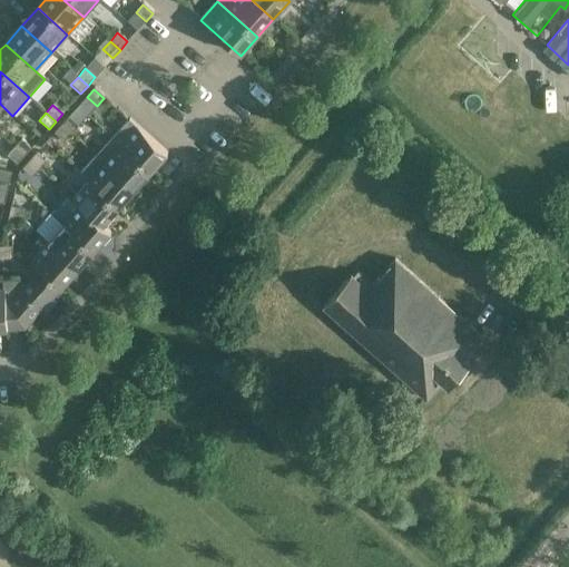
[(61,126),(71,135),(78,127),(68,118),(61,126)]
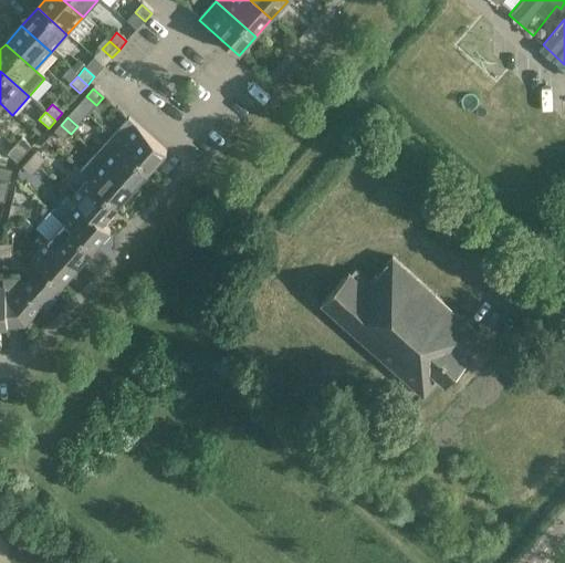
[(166,154),(136,127),(128,120),(111,138),(148,173),(166,154)]
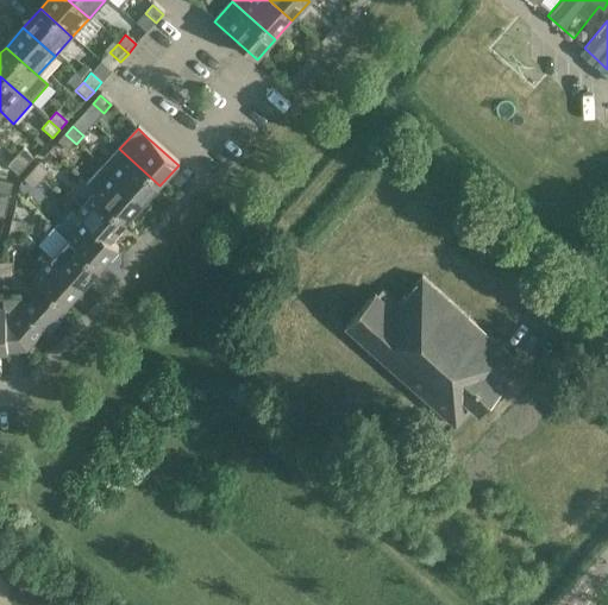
[(66,134),(57,143),(68,152),(76,144),(66,134)]
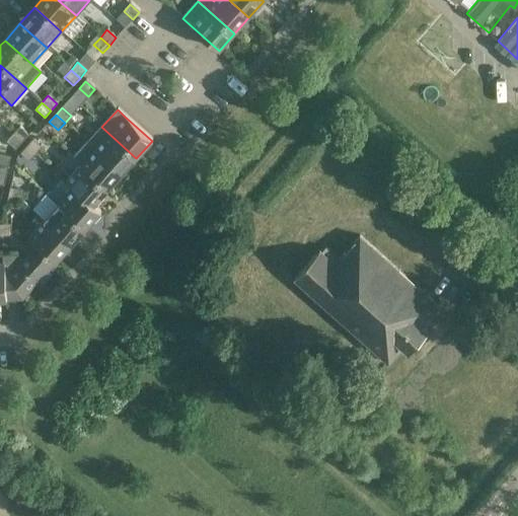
[(136,158),(101,127),(87,143),(122,174),(136,158)]
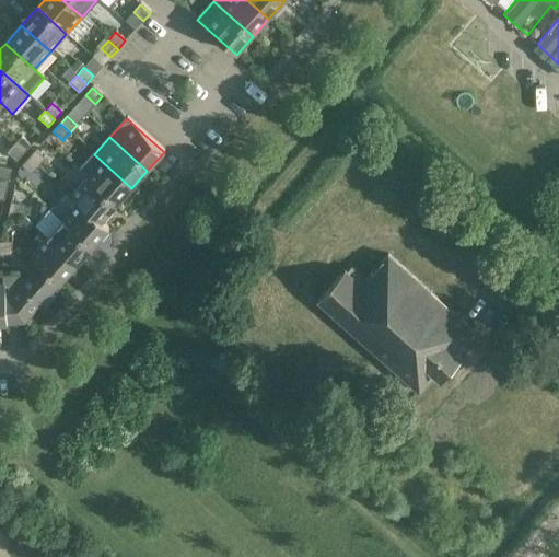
[(13,146),(23,154),(30,147),(20,138),(13,146)]
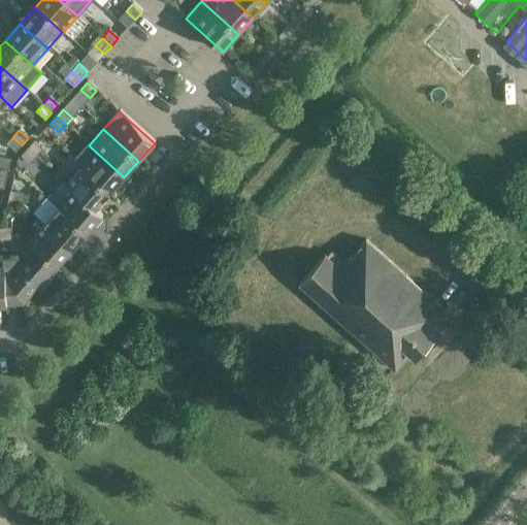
[(6,144),(14,153),(22,145),(12,137),(6,144)]
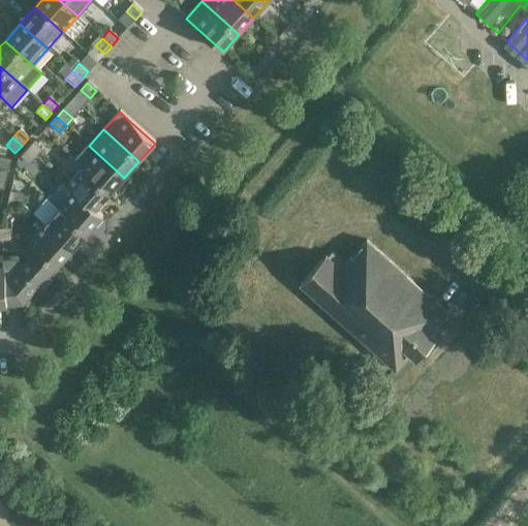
[(27,151),(36,159),(42,151),(33,143),(27,151)]
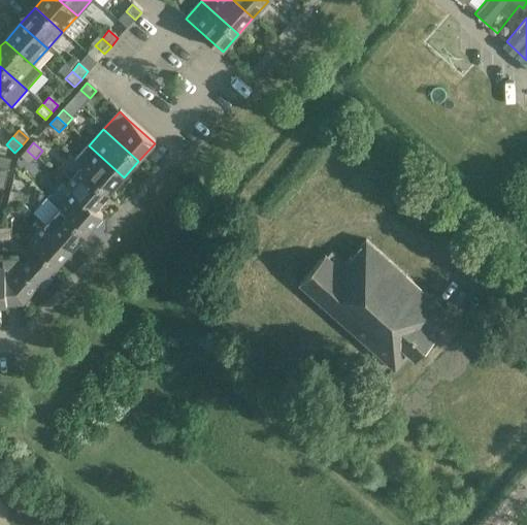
[(124,177),(89,145),(74,162),(81,169),(108,194),(124,177)]
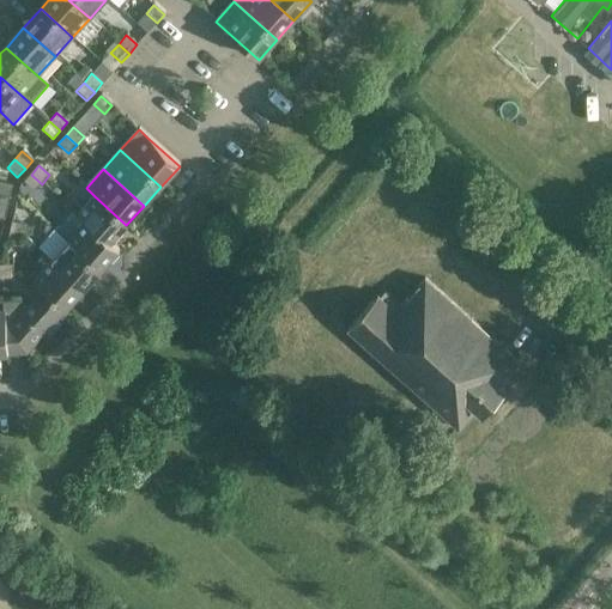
[(31,175),(23,183),(34,193),(42,184),(31,175)]
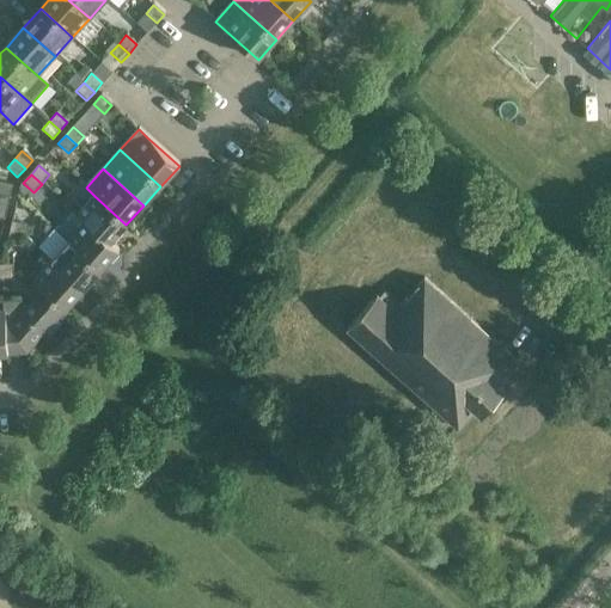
[(0,219),(2,220),(11,186),(0,183),(0,219)]
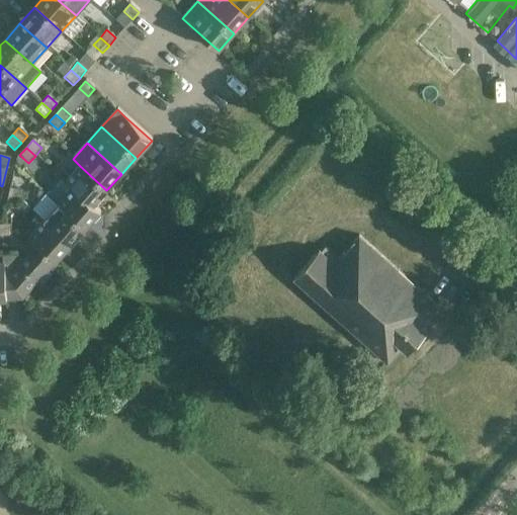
[(65,183),(72,190),(73,189),(92,206),(92,205),(106,190),(80,166),(65,183)]
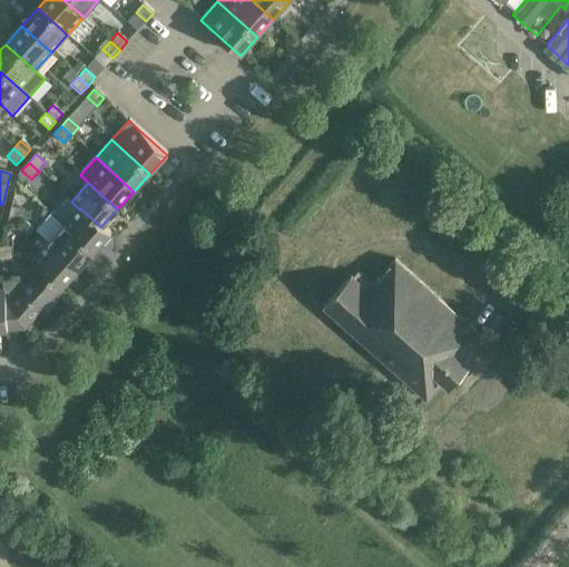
[(23,209),(10,207),(8,217),(21,221),(23,209)]
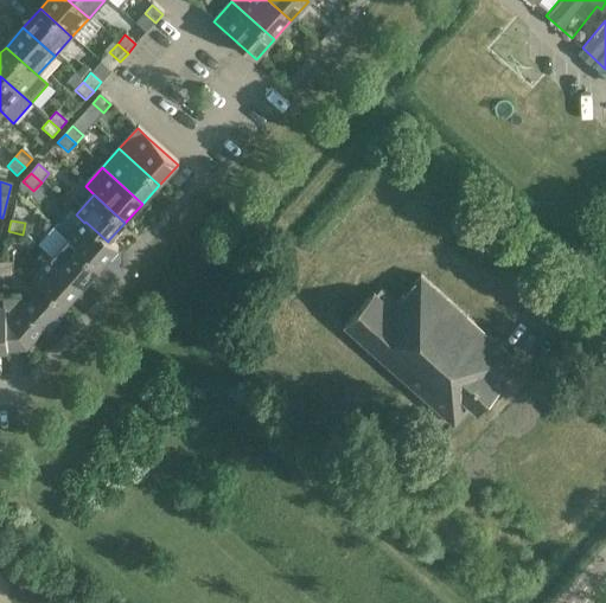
[(85,222),(84,223),(67,241),(100,269),(117,249),(108,241),(108,242),(85,222)]
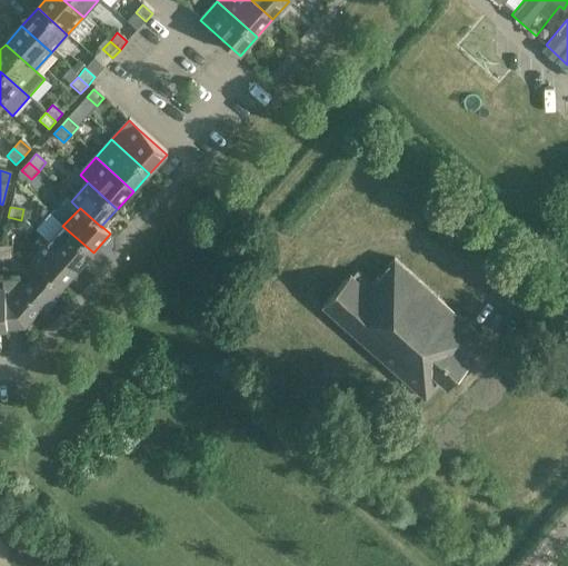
[(21,220),(8,217),(6,227),(19,230),(21,220)]
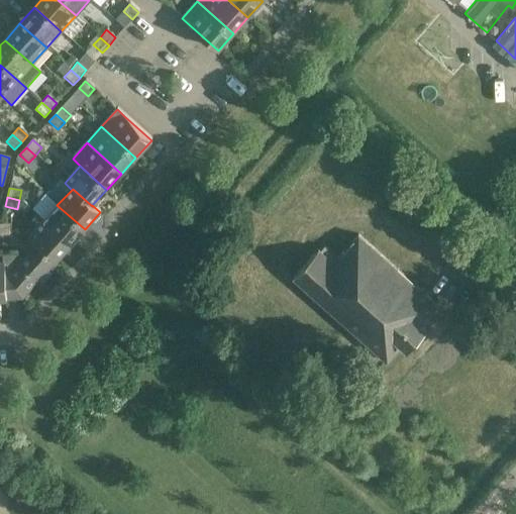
[(85,229),(57,205),(42,221),(70,245),(85,229)]
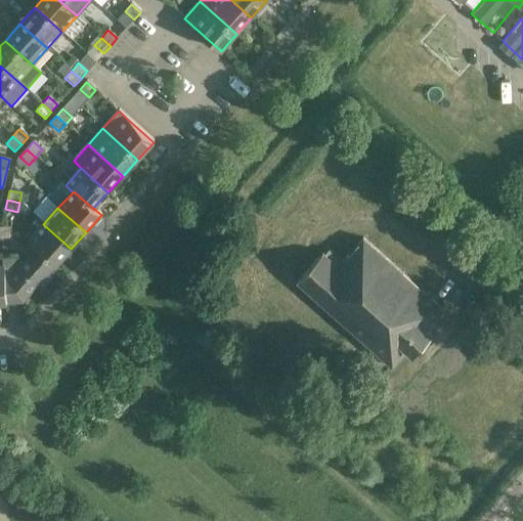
[(27,242),(34,248),(35,247),(56,265),(71,249),(43,224),(27,242)]
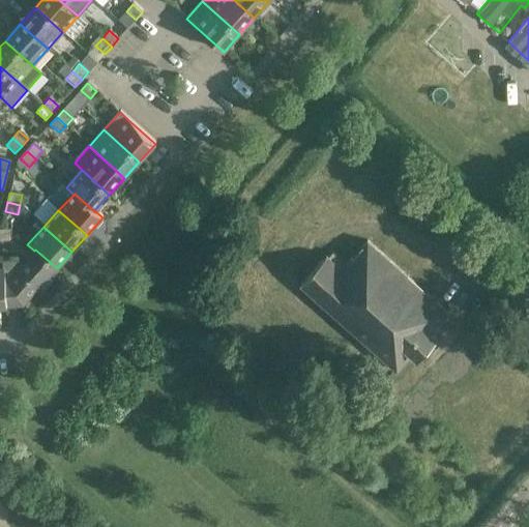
[(0,241),(1,242),(1,252),(6,252),(6,242),(11,241),(10,229),(0,229),(0,241)]
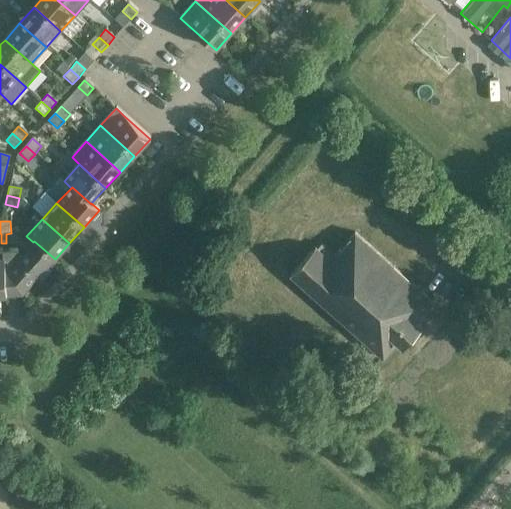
[(417,323),(433,305),(354,234),(333,257),(321,246),(317,250),(315,248),(289,276),(383,360),(399,342),(402,345),(420,325),(417,323)]
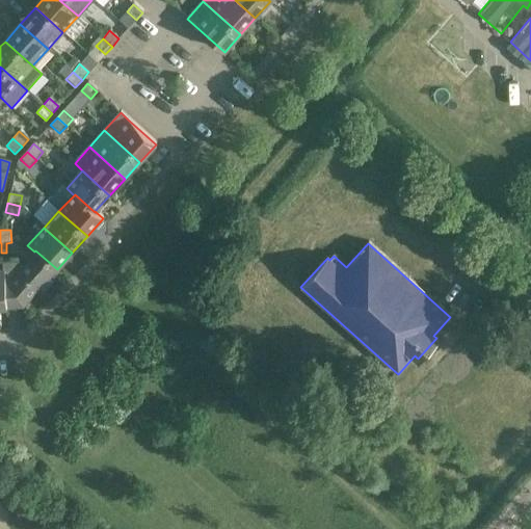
[(2,263),(3,271),(5,309),(23,308),(57,269),(35,250),(34,252),(20,267),(14,262),(2,263)]
